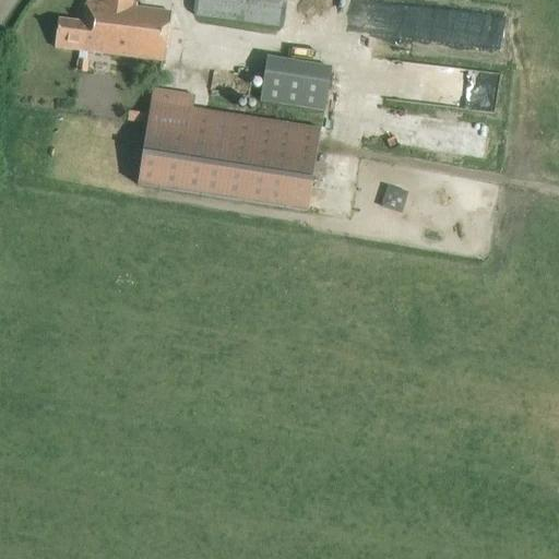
[(135,8),(135,3),(131,2),(131,0),(103,0),(103,4),(85,2),(83,23),(57,21),(54,48),(78,50),(75,73),(85,74),(87,63),(84,62),(86,51),(164,61),(170,12),(135,8)]
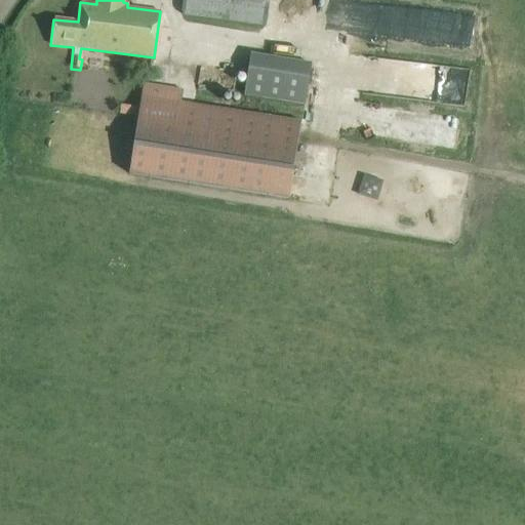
[(264,25),(267,0),(183,0),(182,14),(264,25)]
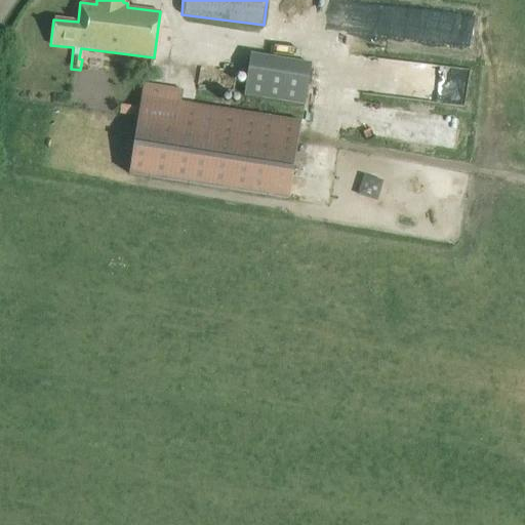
[(313,107),(321,64),(259,52),(251,95),(313,107)]
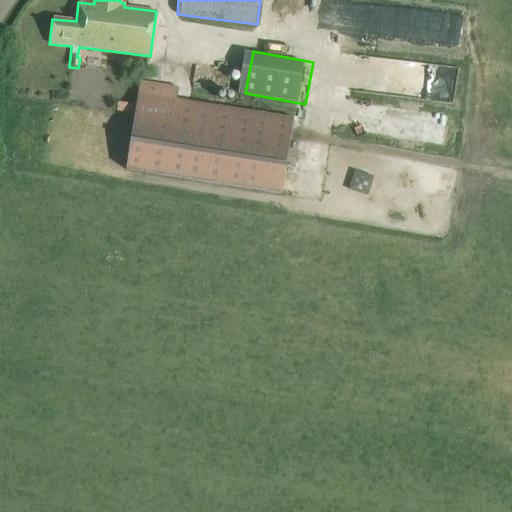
[(456,101),(460,67),(410,60),(406,95),(456,101)]
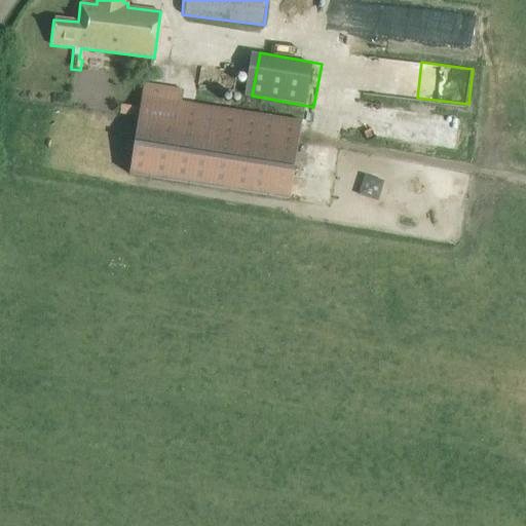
[(289,201),(301,123),(180,105),(182,91),(143,85),(128,176),(289,201)]
